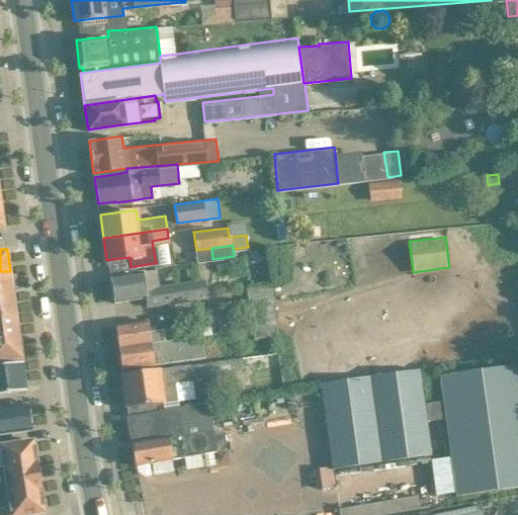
[(206,295),(204,279),(183,282),(157,286),(155,269),(155,268),(137,271),(110,275),(114,301),(135,297),(146,296),(147,305),(185,299),(206,295)]
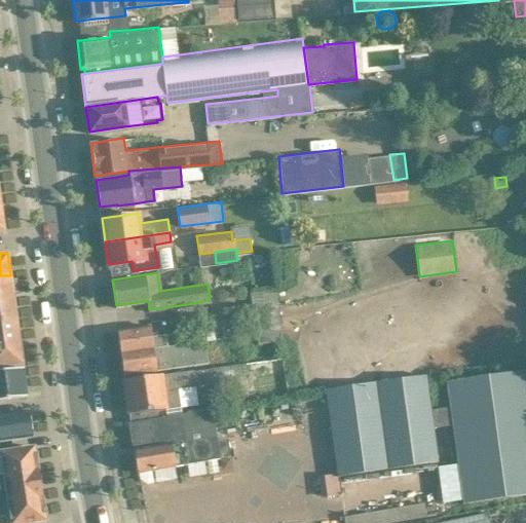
[(0,298),(13,297),(10,275),(0,275),(0,298)]
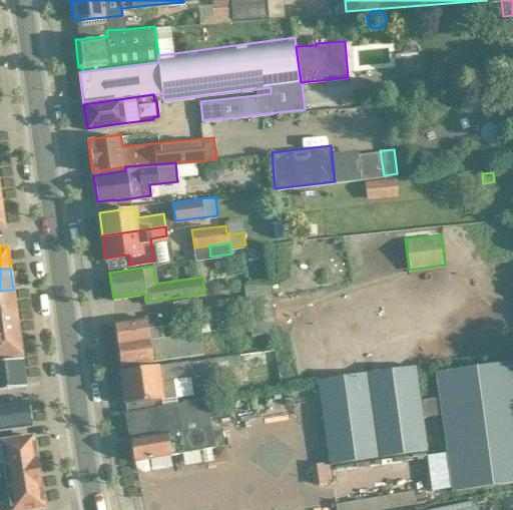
[(274,293),(272,279),(246,282),(247,296),(274,293)]
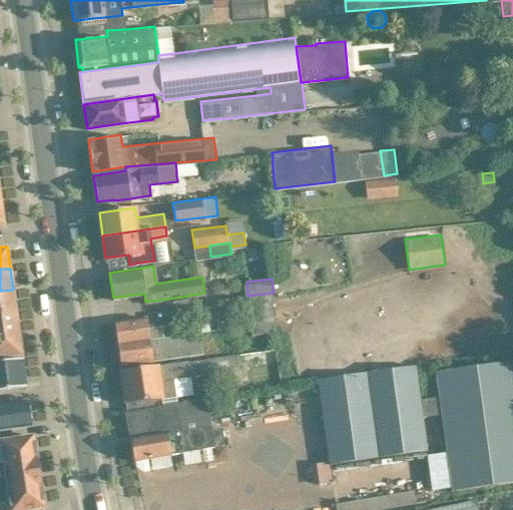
[(0,312),(16,311),(13,290),(0,291),(0,312)]
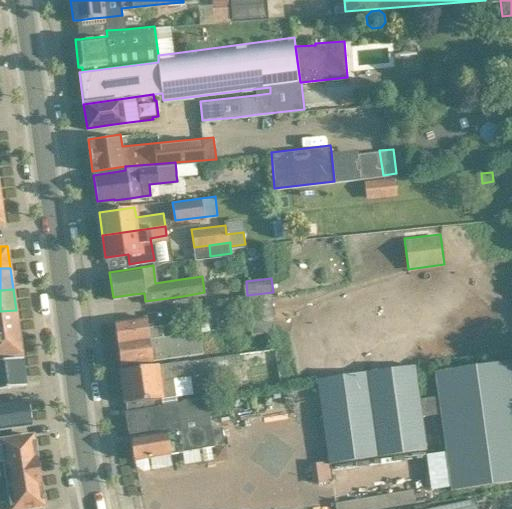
[(274,330),(271,294),(245,297),(248,323),(250,323),(251,333),(274,330)]
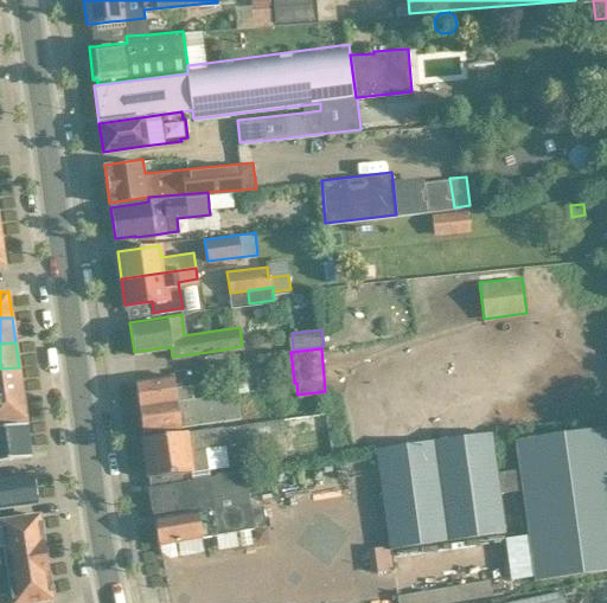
[(0,395),(21,392),(19,367),(0,369),(0,395)]
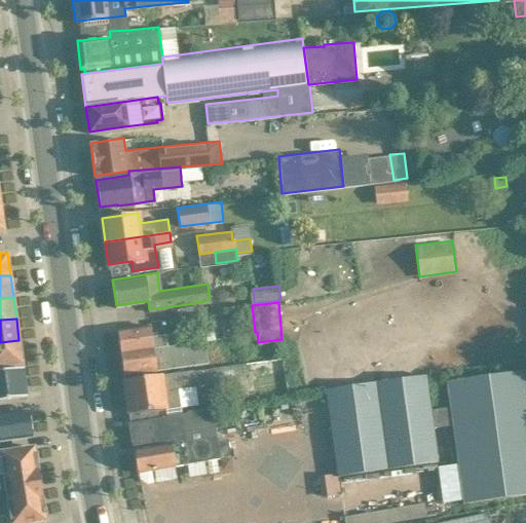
[(138,326),(117,329),(120,351),(181,343),(180,333),(180,331),(151,335),(150,325),(138,326)]
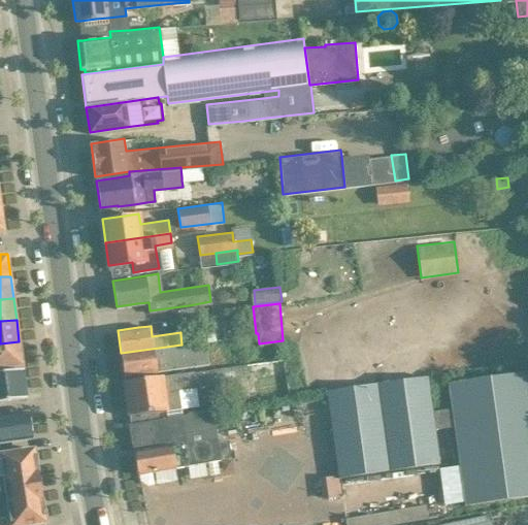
[(121,353),(124,375),(210,363),(207,340),(203,341),(121,353)]
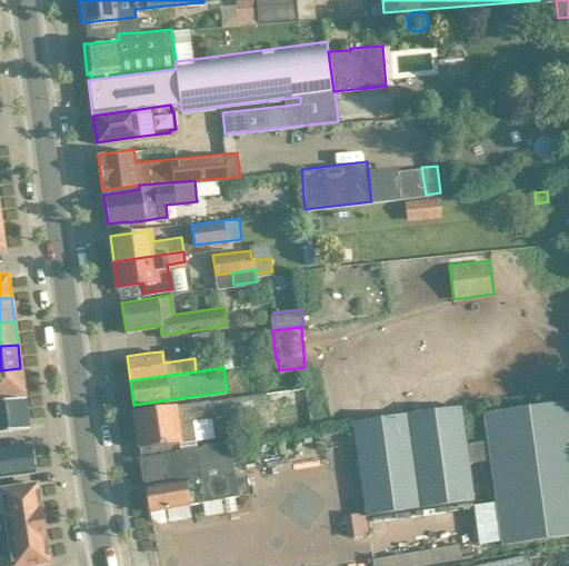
[(0,395),(23,393),(20,368),(0,370),(0,395)]
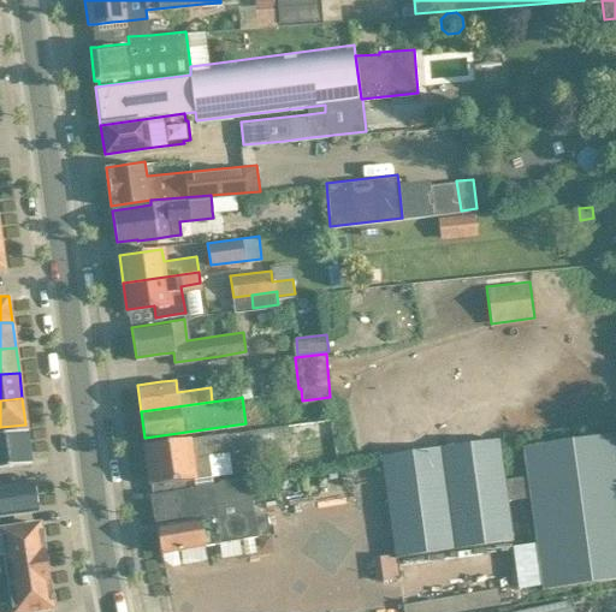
[(170,440),(146,443),(150,483),(154,483),(155,492),(209,483),(208,475),(211,474),(208,455),(229,451),(290,441),(289,433),(288,423),(226,432),(170,440)]
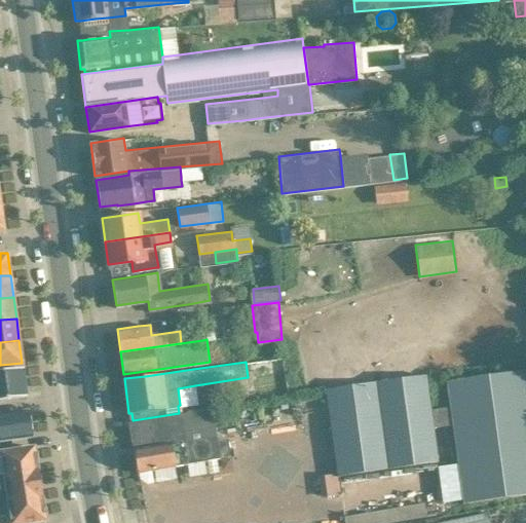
[(0,399),(27,396),(23,367),(0,369),(0,399)]
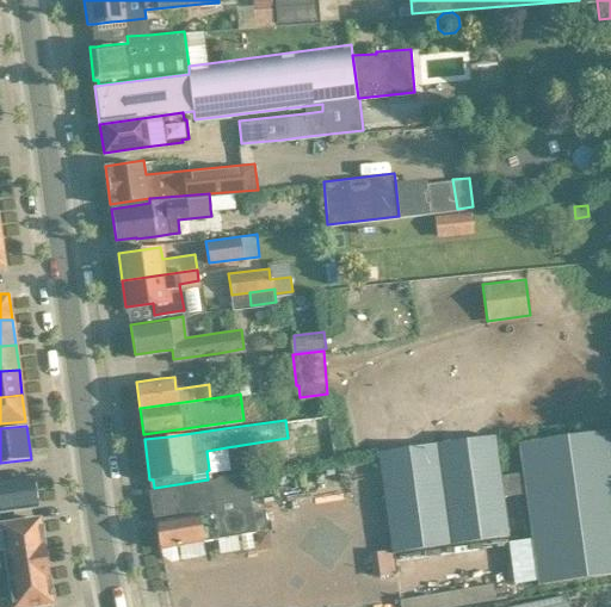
[(610,571),(610,427),(518,441),(523,471),(525,491),(538,582),(610,571)]
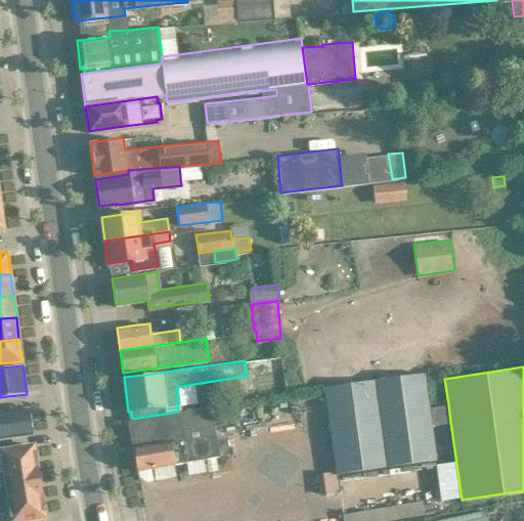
[(0,437),(11,436),(32,433),(29,407),(8,409),(0,410),(0,437)]
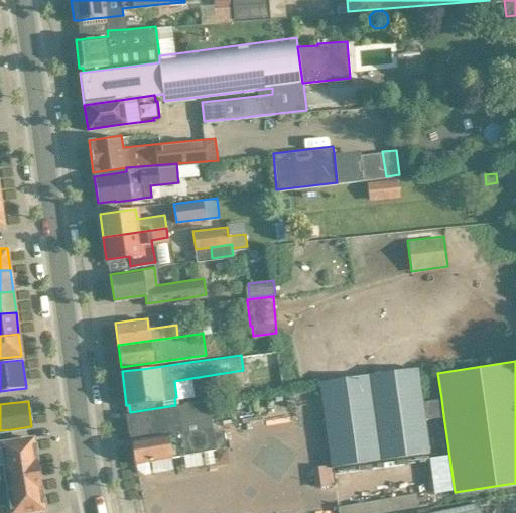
[(0,466),(36,461),(35,452),(36,452),(37,449),(37,447),(36,443),(34,441),(33,436),(13,439),(0,441),(0,466)]
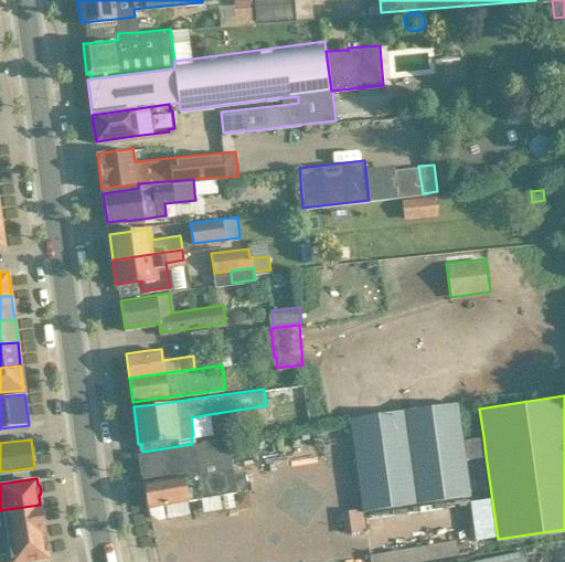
[(40,505),(0,510),(0,537),(44,530),(42,519),(43,519),(44,517),(43,510),(41,508),(41,509),(40,505)]
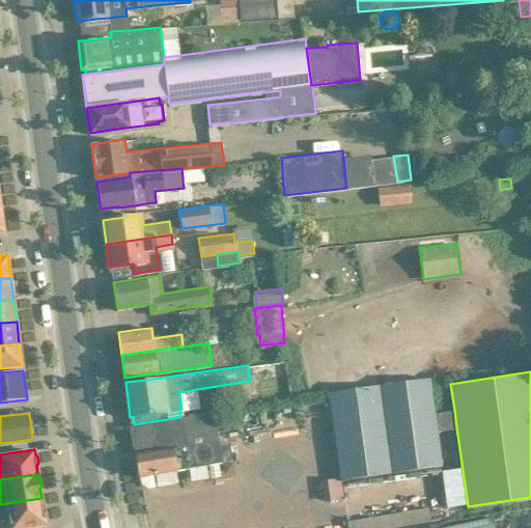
[(344,476),(326,475),(325,497),(343,498),(344,476)]
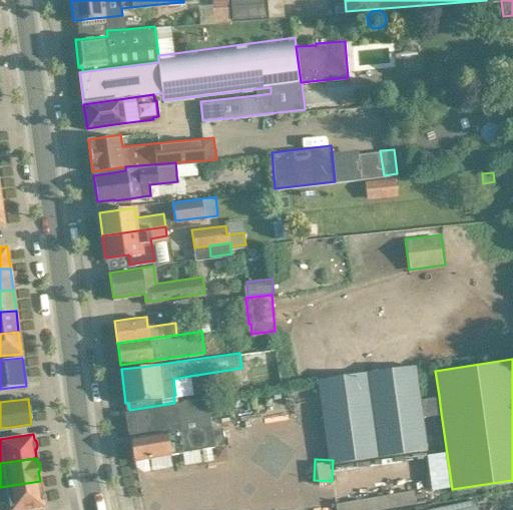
[(40,481),(0,487),(0,501),(5,501),(6,509),(12,509),(24,508),(44,505),(43,501),(44,501),(45,499),(45,494),(43,493),(42,493),(40,481)]
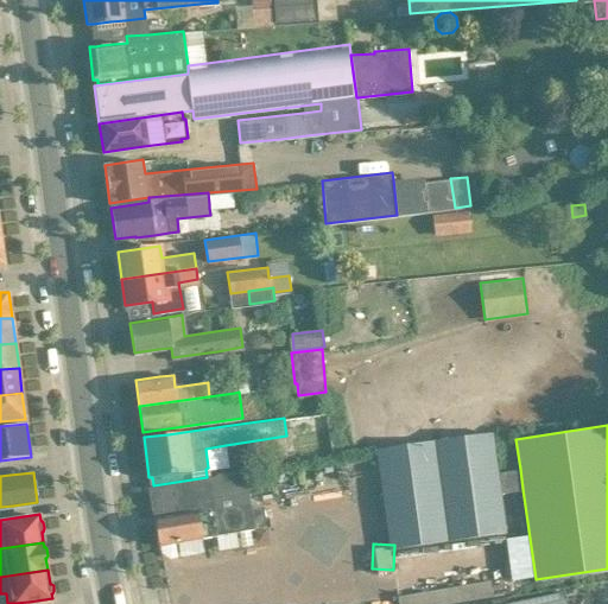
[(401,591),(403,603),(430,603),(494,593),(492,577),(401,591)]
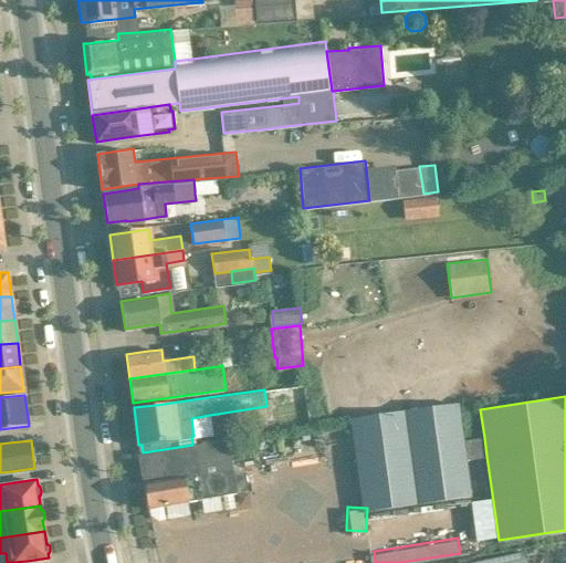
[(527,562),(525,550),(462,562),(527,562)]
